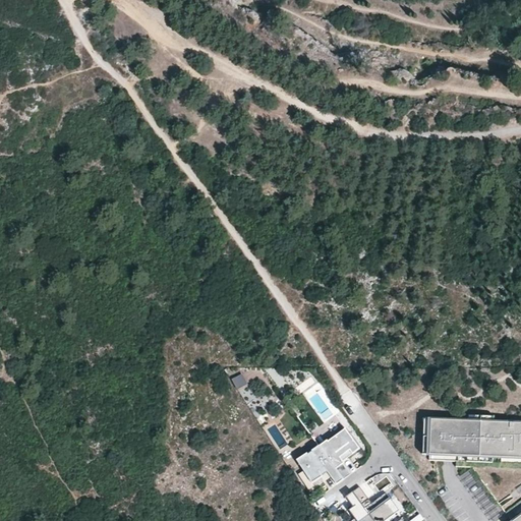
[(231,378),(235,388),(246,384),(241,372),(231,378)]
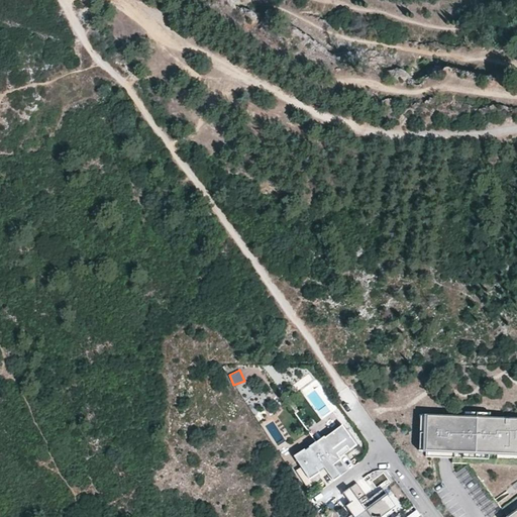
[(516,420),(428,416),(426,451),(516,455),(516,420)]
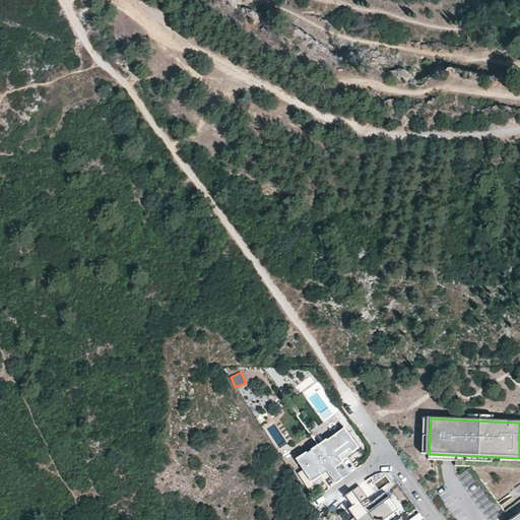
[(344,430),(321,445),(342,477),(349,473),(341,460),(358,449),(344,430)]
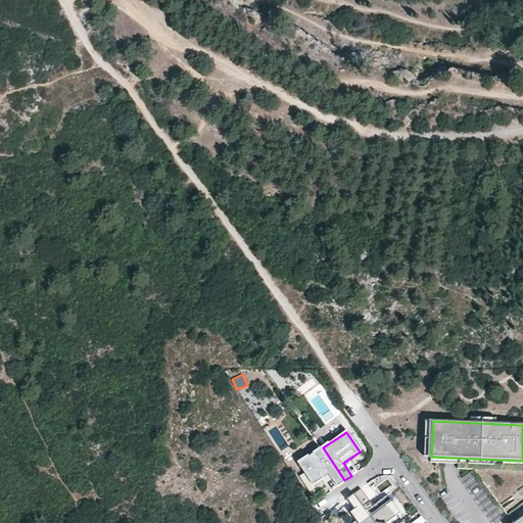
[(344,480),(323,447),(302,462),(316,482),(328,474),(336,486),(344,480)]
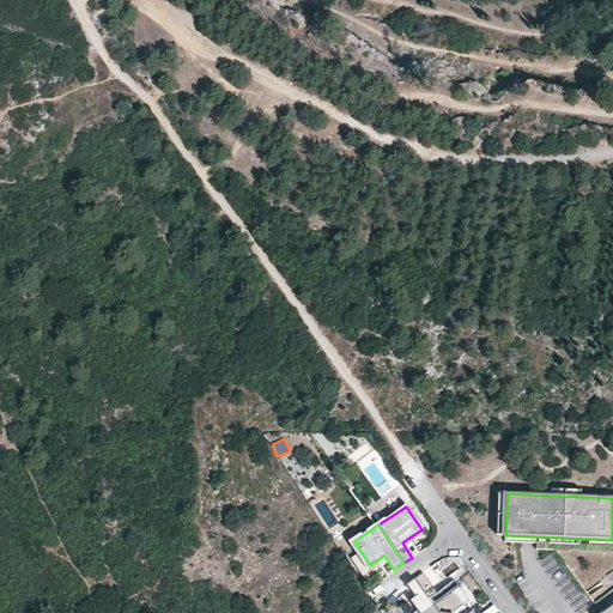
[(439,612),(429,599),(437,593),(423,574),(407,584),(423,606),(413,612),(439,612)]
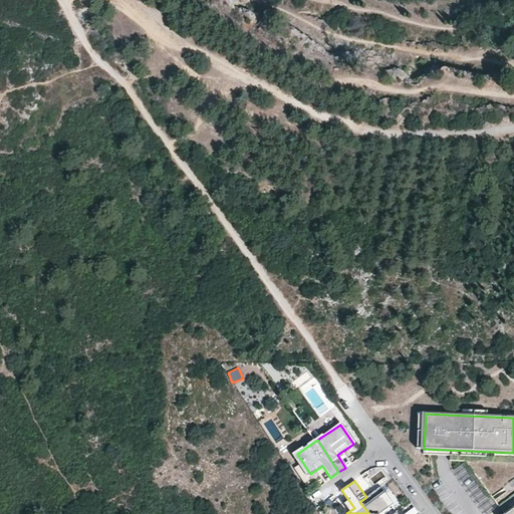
[(377,513),(393,503),(380,487),(366,497),(359,502),(368,513),(377,513)]
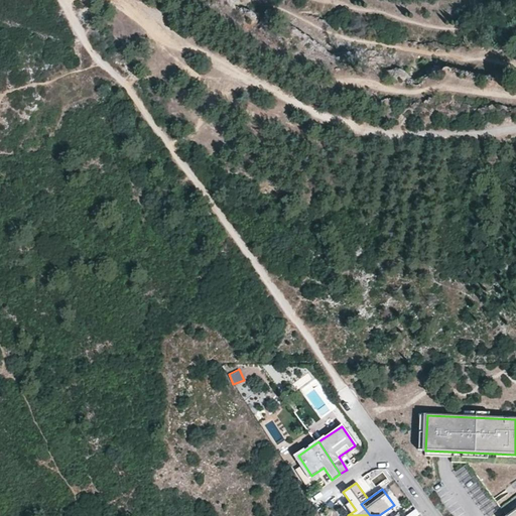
All buildings are outlined.
